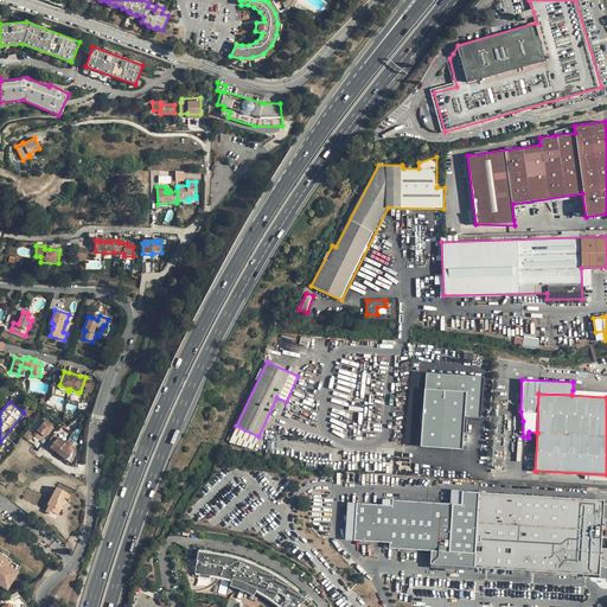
[(45,420),(33,434),(40,440),(46,434),(50,429),(49,428),(51,426),(45,420)]
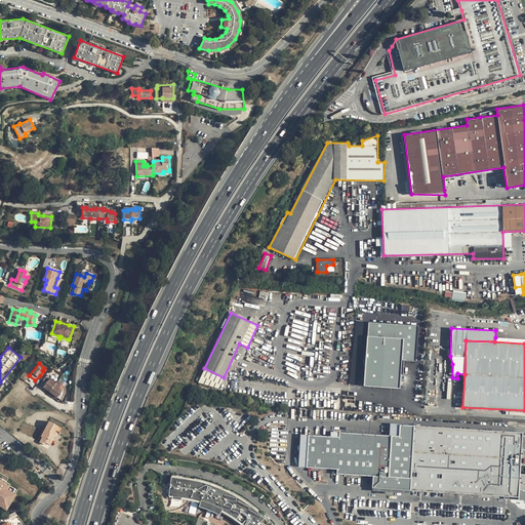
[(204,368),(198,382),(217,389),(224,377),(204,368)]
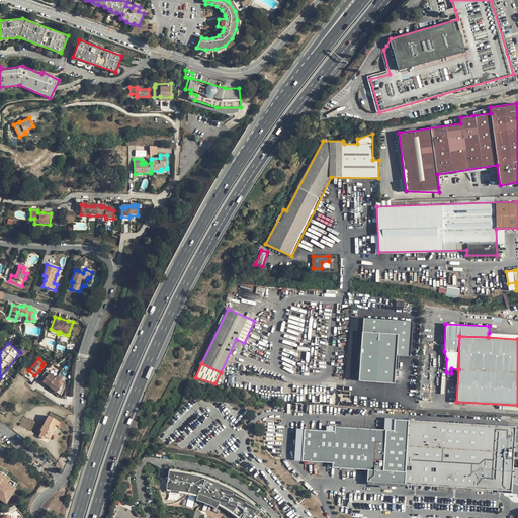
[(19,372),(24,376),(28,370),(23,367),(19,372)]
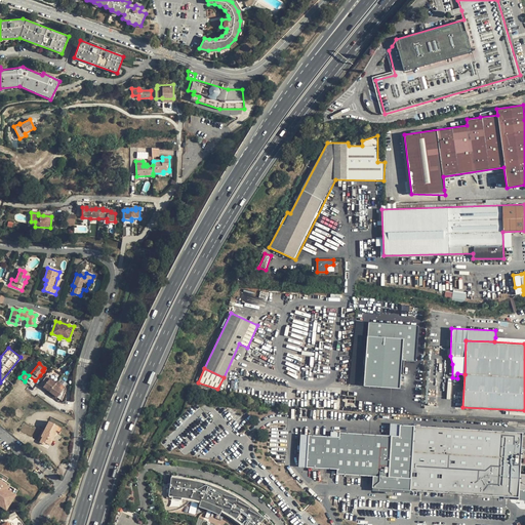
[(47,376),(41,385),(57,397),(63,391),(55,385),(55,384),(47,376)]
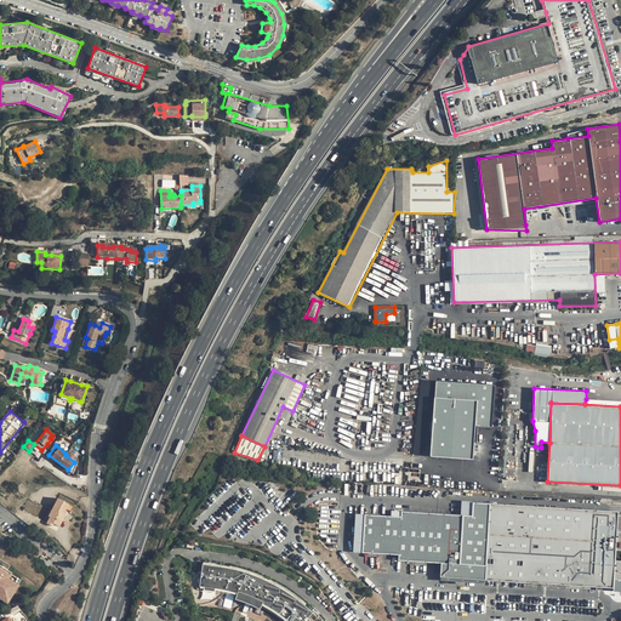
[(68,453),(66,455),(74,462),(77,459),(68,453)]
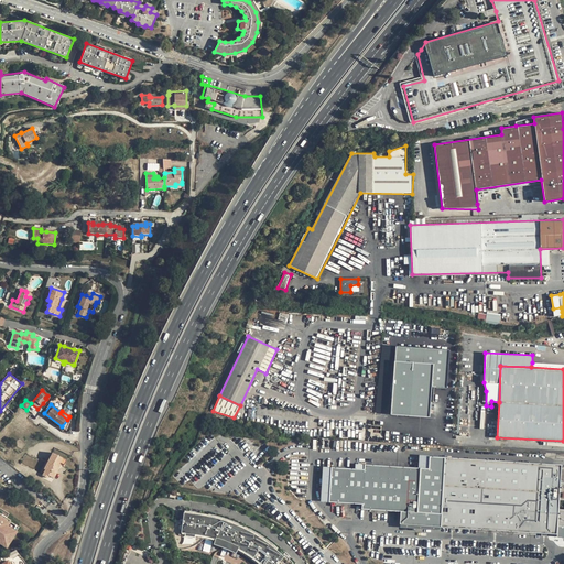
[(45,469),(42,475),(47,478),(49,475),(51,472),(55,475),(58,467),(57,466),(58,463),(62,457),(52,453),(44,468),(45,469)]
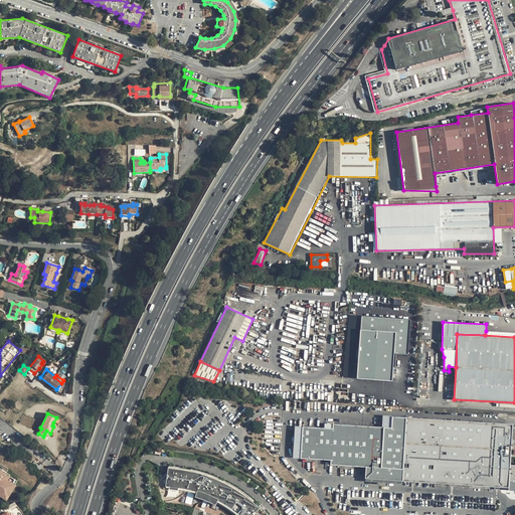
[(404,482),(407,416),(382,414),(381,426),(324,423),(324,428),(295,426),(293,458),(331,460),(330,466),(365,468),(364,480),(404,482)]
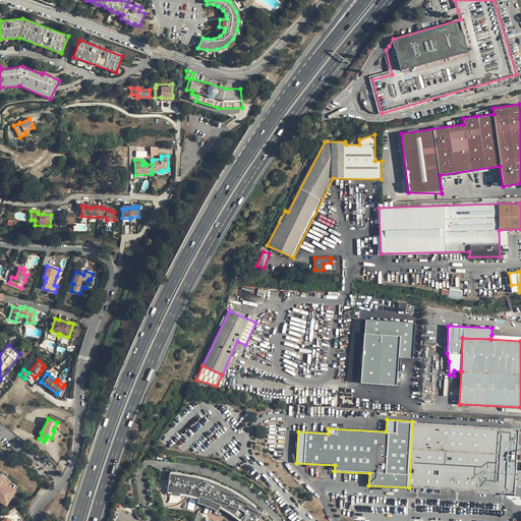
[(520,430),(412,421),(409,487),(514,494),(515,496),(520,496),(520,447),(520,432),(520,430)]
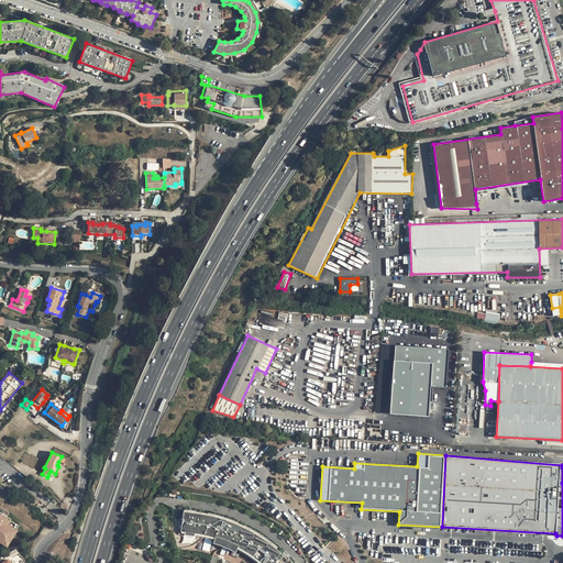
[(37,504),(32,509),(37,515),(39,514),(42,516),(48,509),(44,507),(43,508),(37,504)]
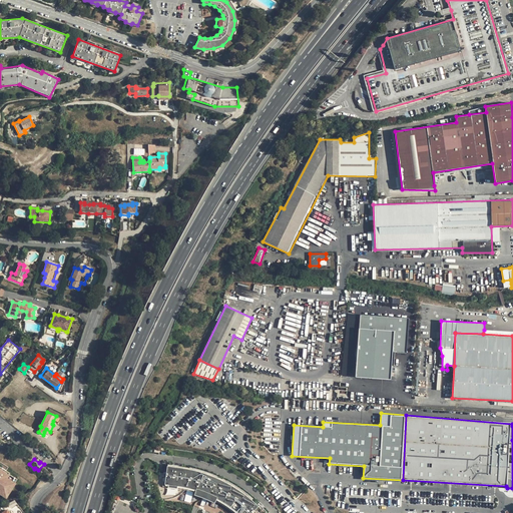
[(264,512),(259,506),(232,485),(203,473),(167,465),(166,474),(166,485),(196,492),(195,495),(204,499),(215,503),(217,499),(234,511),(235,512),(264,512)]
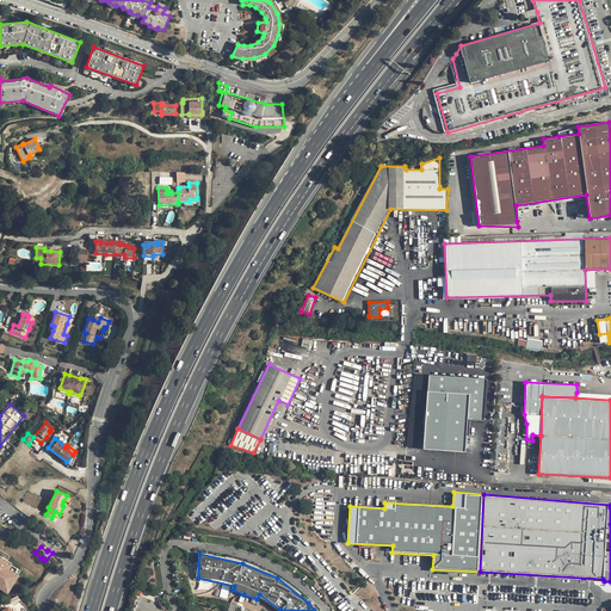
[(14,574),(7,569),(10,566),(0,560),(0,587),(7,592),(12,584),(10,582),(14,574)]
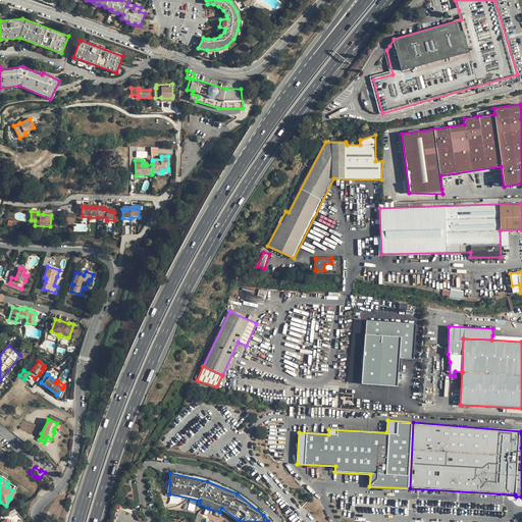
[(188,510),(194,512),(197,501),(191,500),(188,510)]
